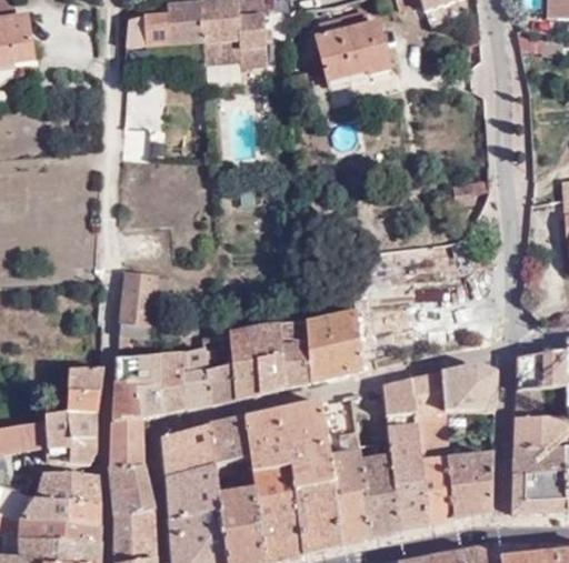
[(0,0),(0,14),(16,13),(13,0),(0,0)]
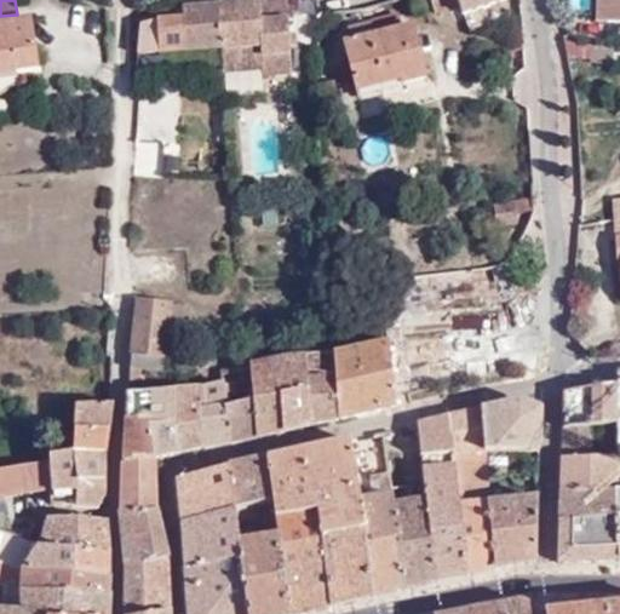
[(141,17),(137,46),(224,40),(222,0),(184,0),(183,10),(141,17)]
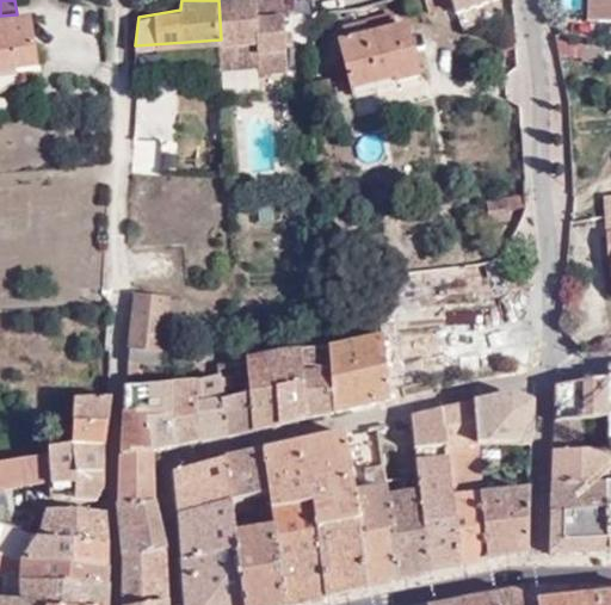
[(221,39),(222,59),(259,56),(255,0),(218,0),(221,39)]
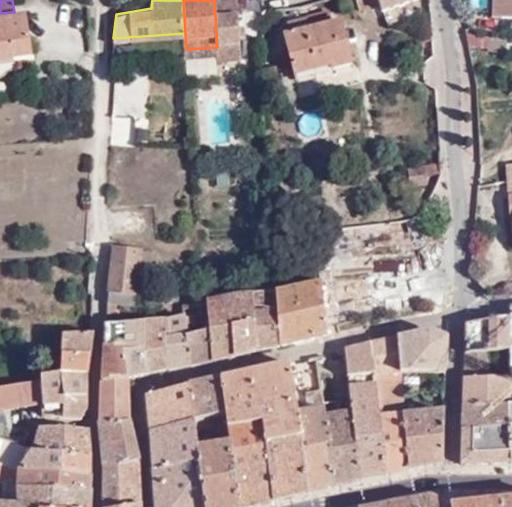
[(214,0),(217,47),(219,48),(220,53),(244,51),(242,8),(246,7),(245,0),(214,0)]
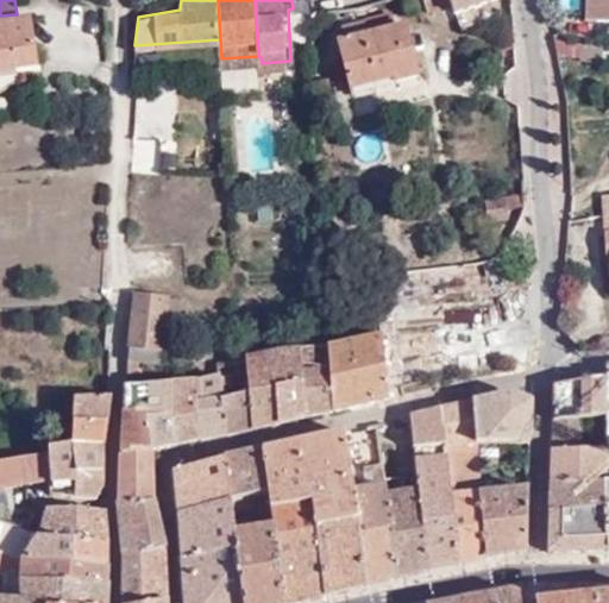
[(589,0),(588,14),(608,14),(608,0),(589,0)]
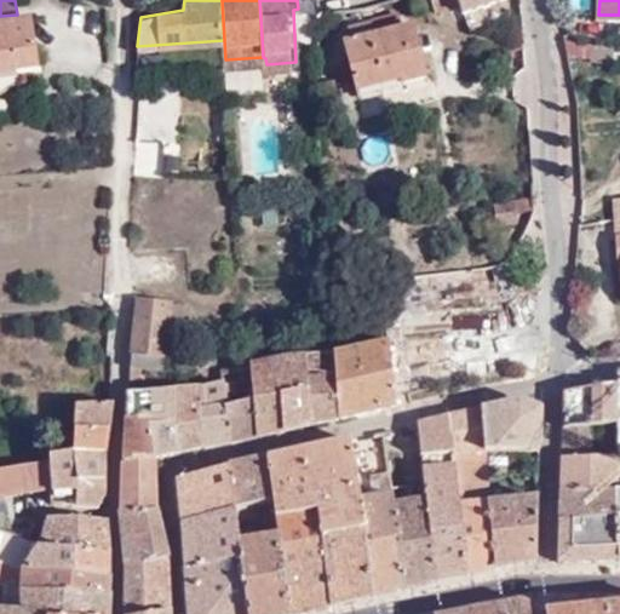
[(29,13),(17,15),(0,16),(0,66),(36,61),(29,13)]
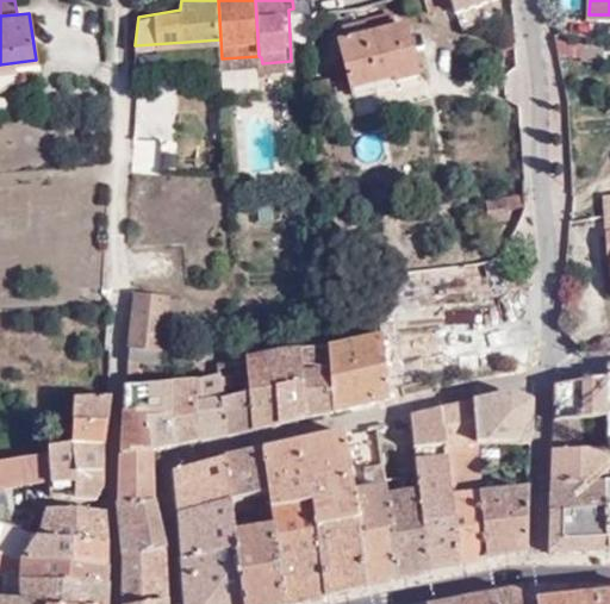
[(366,14),(342,19),(344,31),(340,32),(353,81),(393,72),(393,75),(418,69),(406,18),(368,26),(366,14)]
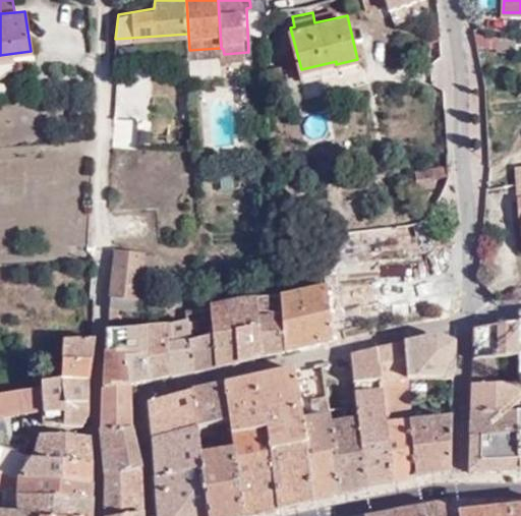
[(479,42),(512,47),(514,33),(478,29),(479,42)]
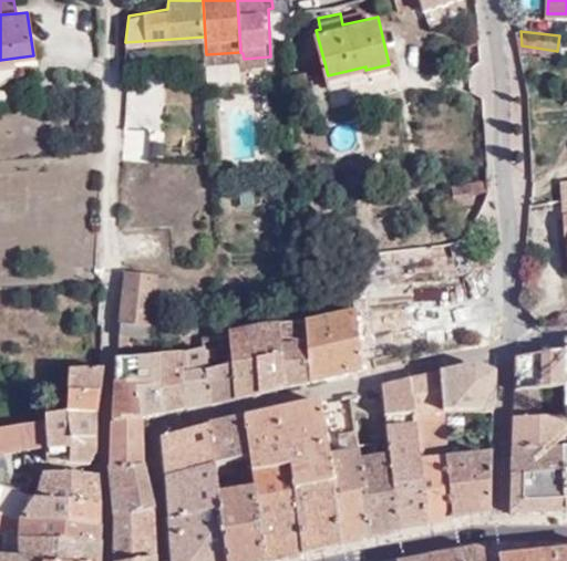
[(566,51),(566,37),(559,35),(557,51),(566,51)]
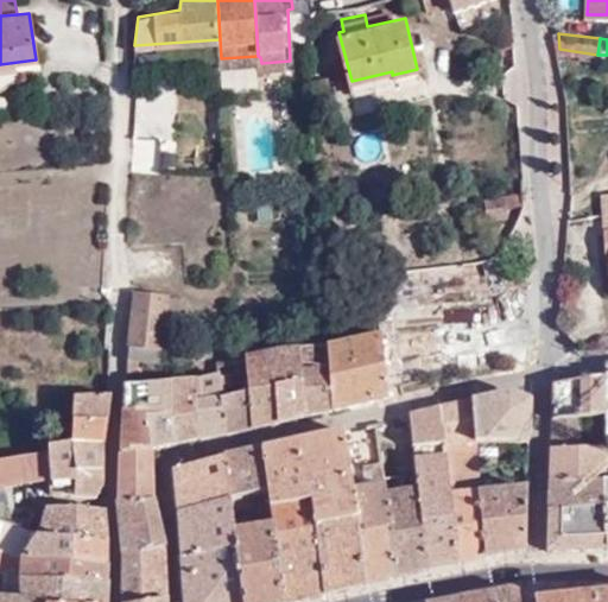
[(173,83),(137,81),(133,130),(170,132),(173,83)]
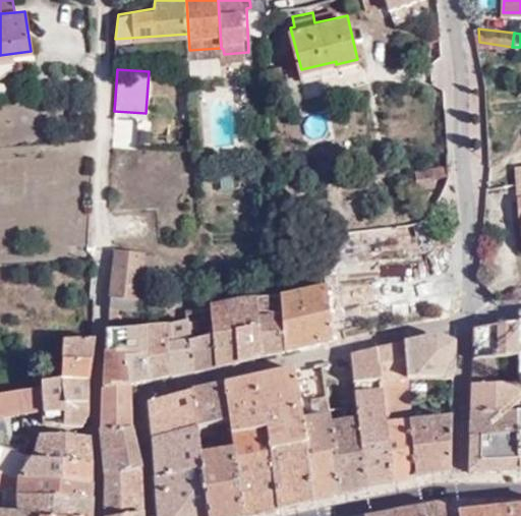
[(433,173),(449,170),(448,160),(416,166),(419,184),(435,181),(433,173)]
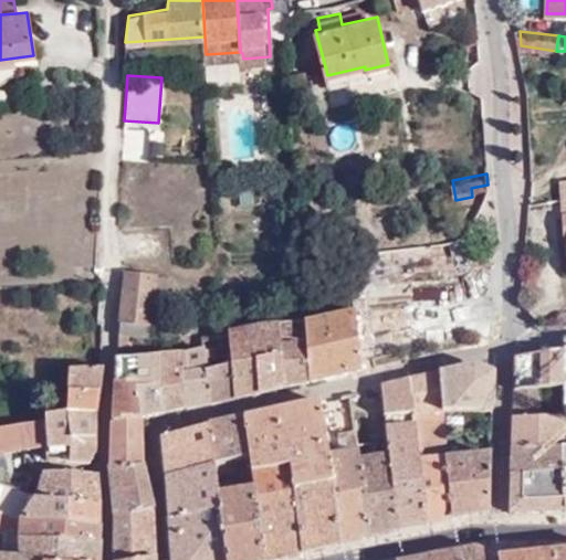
[(157,271),(127,267),(122,317),(149,320),(157,271)]
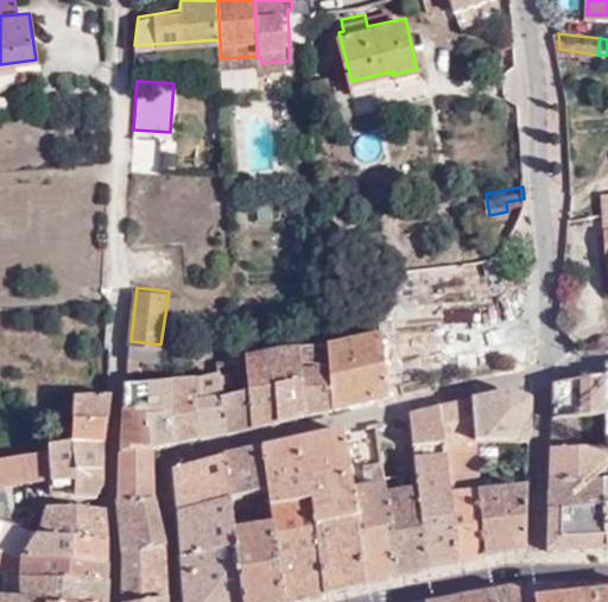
[(369,398),(388,390),(381,329),(329,341),(329,363),(333,406),(369,398)]
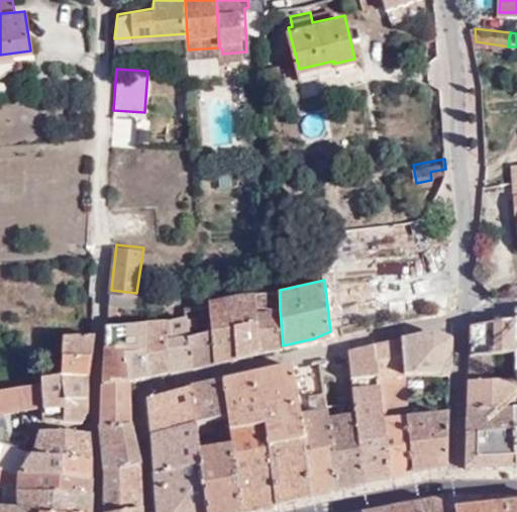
[(110,300),(135,305),(136,293),(111,290),(110,300)]
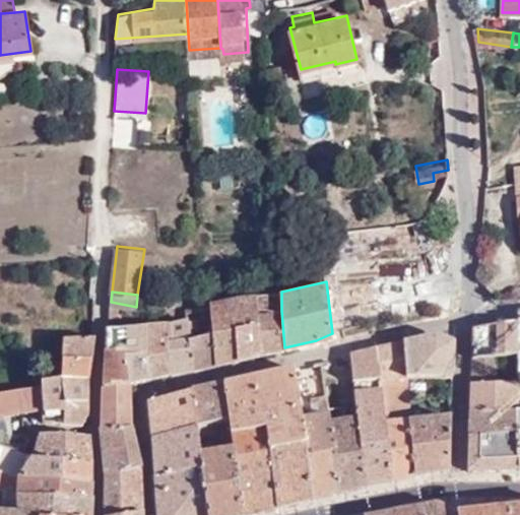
[(281,311),(281,292),(255,295),(257,314),(281,311)]
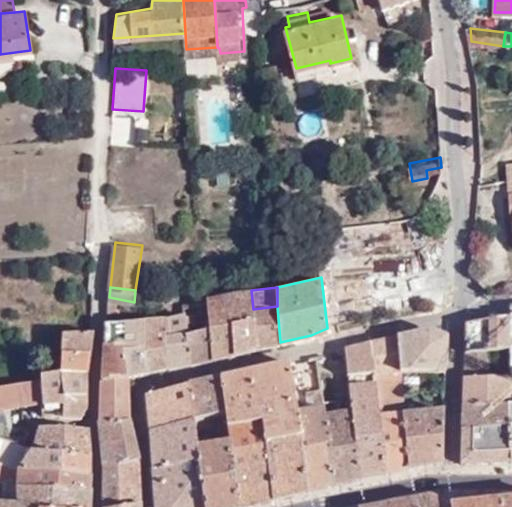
[(253,309),(251,290),(233,291),(207,297),(210,326),(213,358),(235,352),(232,321),(254,318),(253,309)]
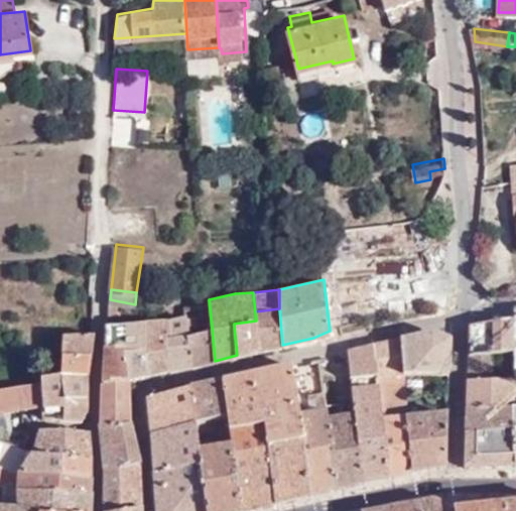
[(212,329),(209,299),(183,305),(183,315),(186,313),(188,334),(212,329)]
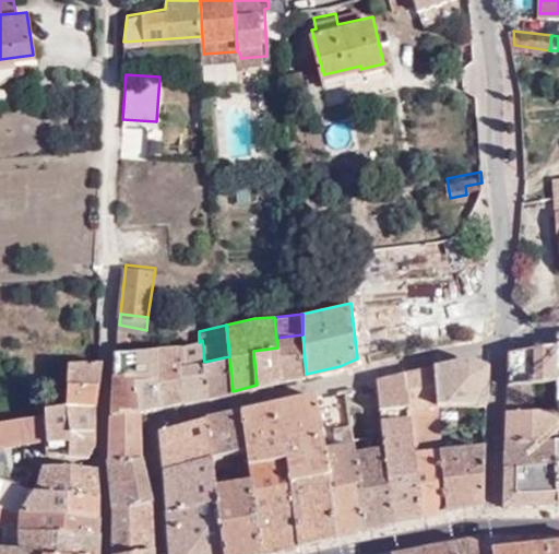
[(281,380),(306,374),(302,334),(276,338),(277,348),(281,380)]
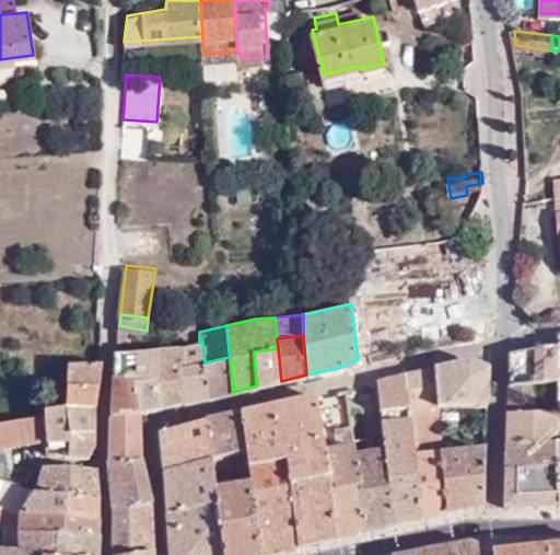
[(202,340),(199,343),(182,346),(181,363),(177,363),(181,401),(206,399),(205,362),(202,340)]
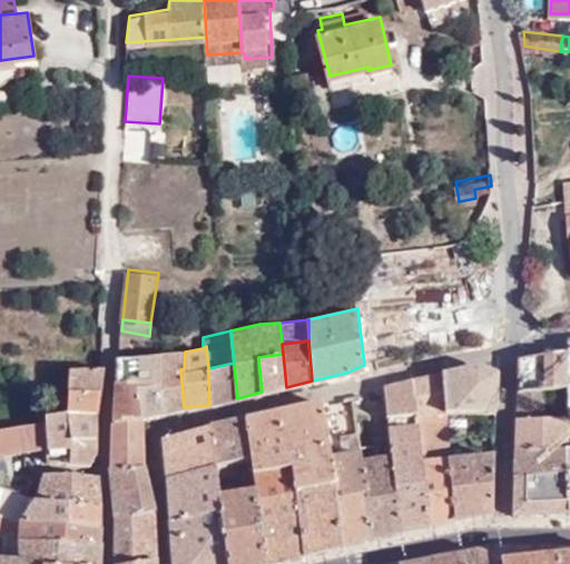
[(567,384),(567,347),(519,355),(518,388),(567,384)]
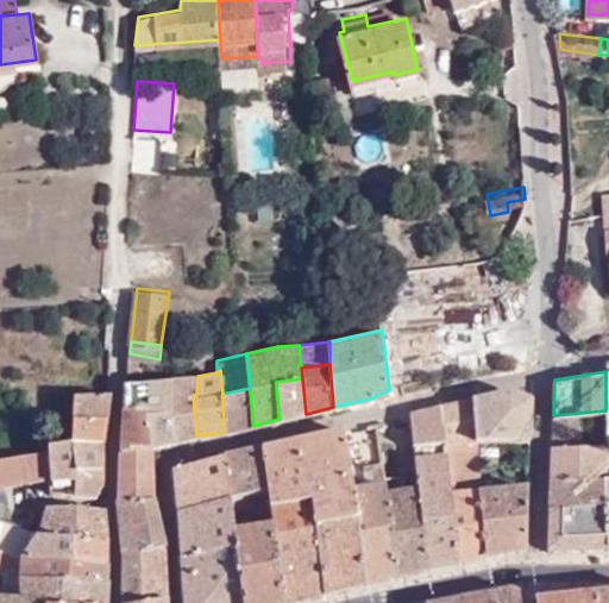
[(171,404),(173,440),(196,435),(193,395),(196,395),(198,376),(170,378),(171,404)]
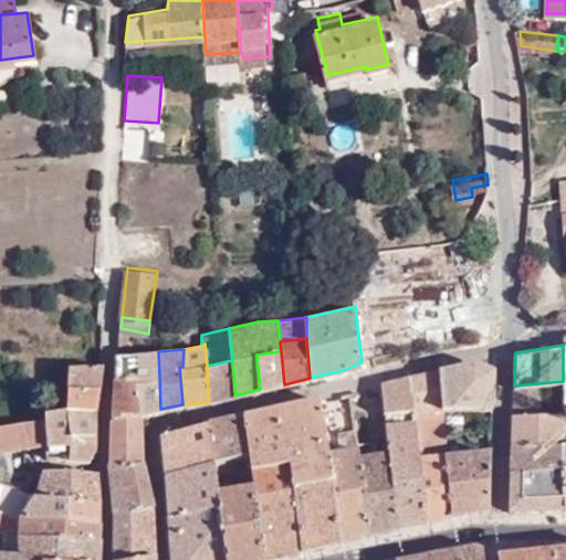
[(113,415),(140,412),(138,378),(159,376),(158,351),(117,352),(114,387),(113,415)]
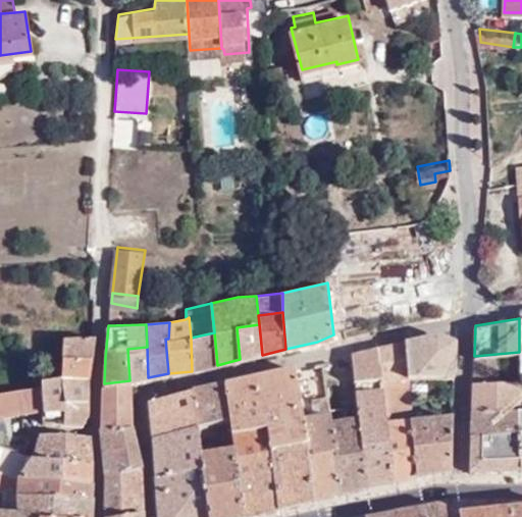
[(240,359),(262,355),(259,324),(237,327),(240,359)]
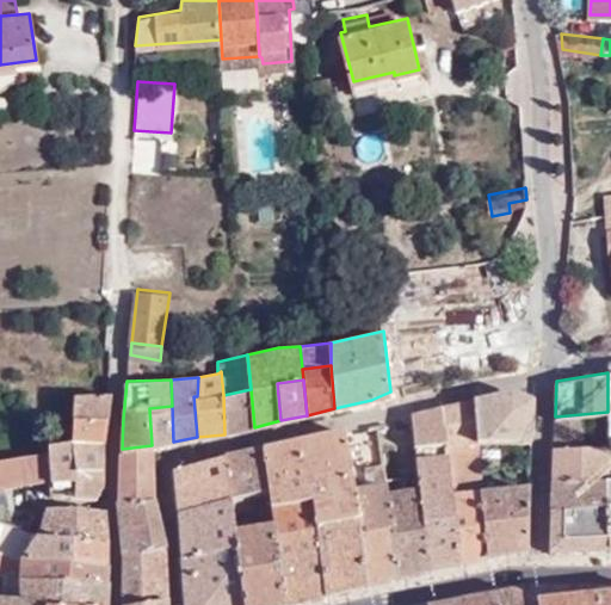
[(224,434),(254,427),(251,389),(223,395),(224,434)]
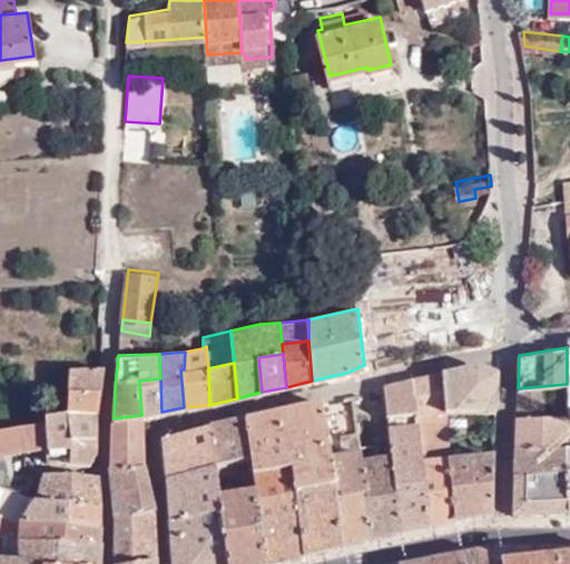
[(480,411),(495,411),(495,395),(497,389),(497,370),(479,364),(442,372),(443,387),(444,397),(445,413),(480,411)]
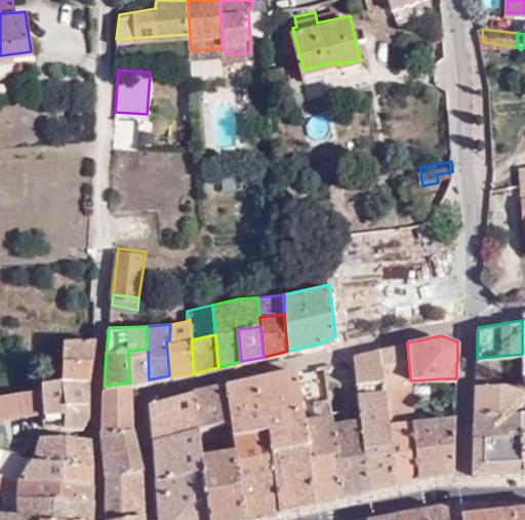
[(91,360),(94,336),(64,338),(62,360),(91,360)]
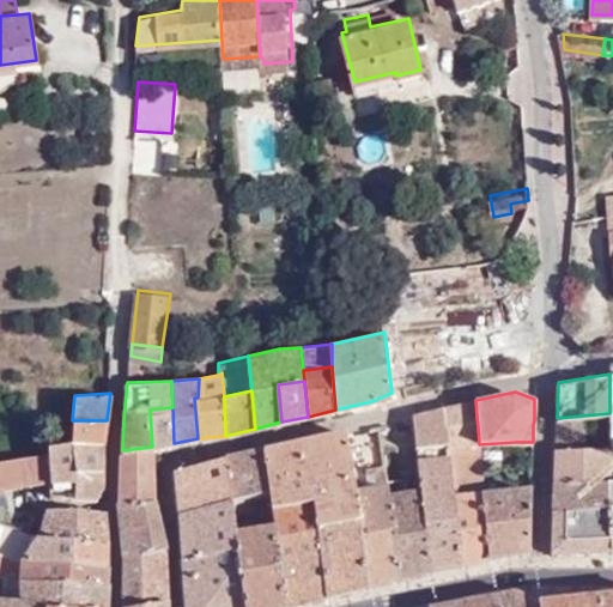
[(479,444),(478,428),(477,417),(475,400),(447,406),(450,445),(479,444)]
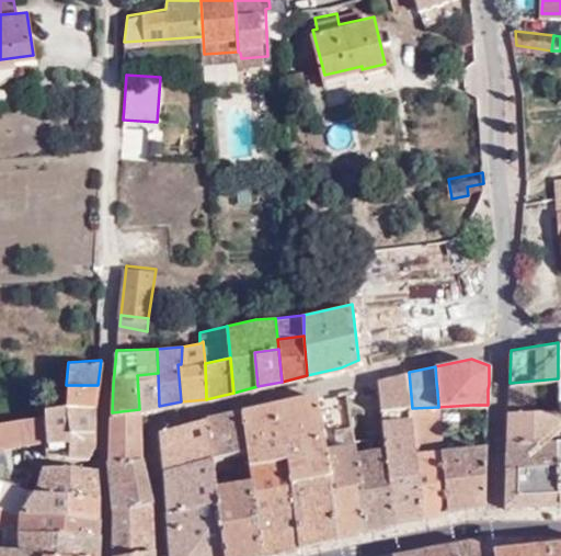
[(422,517),(412,408),(409,372),(377,379),(381,413),(384,438),(385,449),(387,468),(393,522),(422,517)]
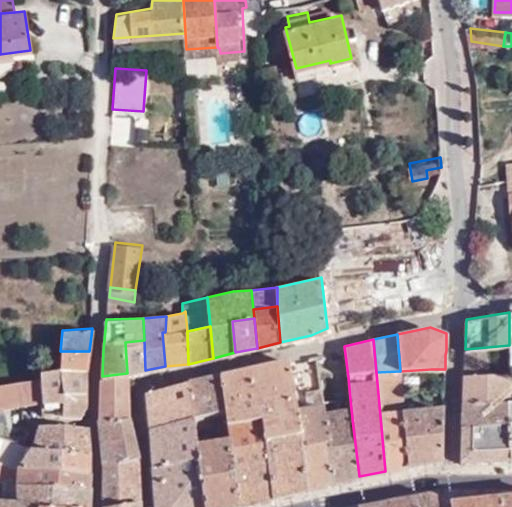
[(125,342),(127,373),(145,370),(144,340),(125,342)]
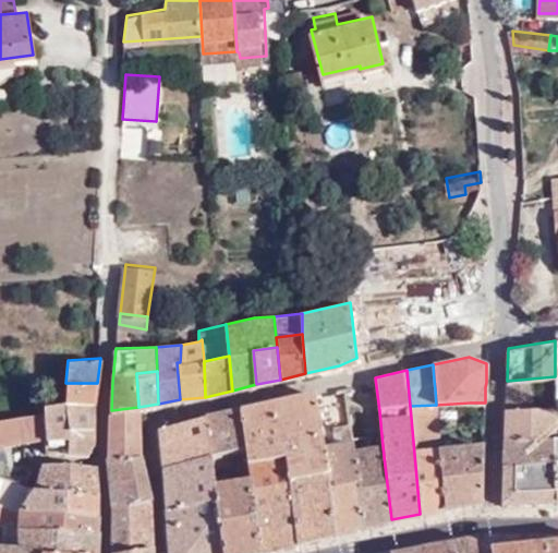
[(552,439),(554,439),(555,376),(507,381),(505,436),(552,439)]
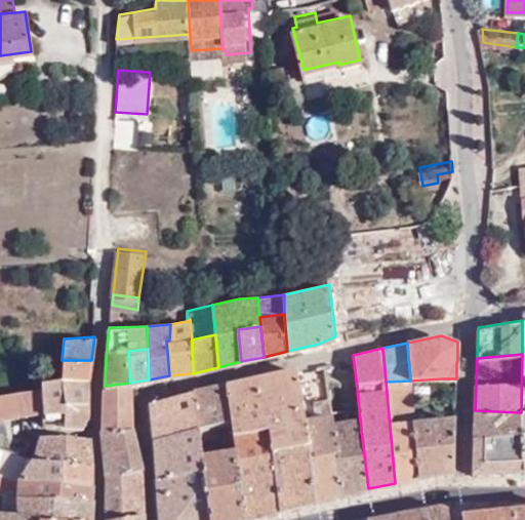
[(91,360),(62,360),(62,378),(88,380),(91,360)]
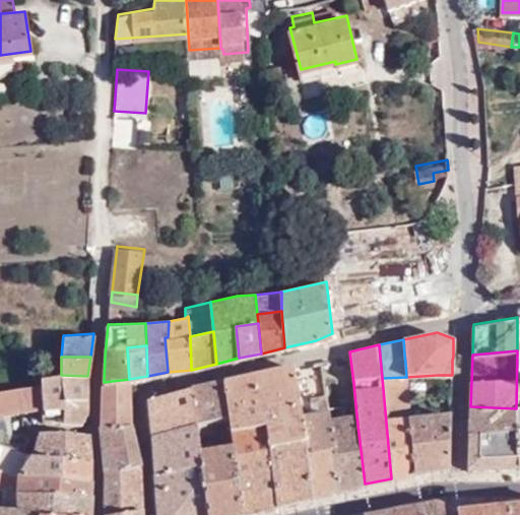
[(324,386),(320,359),(314,361),(317,387),(324,386)]
